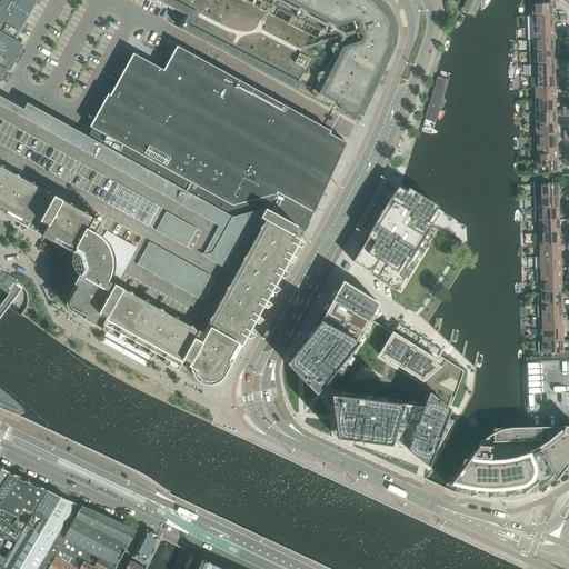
[(0,81),(3,83),(5,82),(3,82),(5,80),(22,48),(23,47),(22,47),(15,42),(25,23),(25,22),(29,13),(30,15),(30,13),(35,5),(36,3),(37,0),(3,0),(0,6),(0,81)]
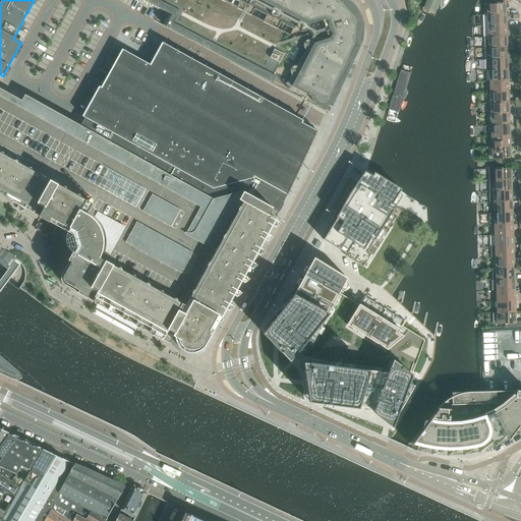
[(141,0),(172,15),(166,27),(316,107),(316,106),(319,102),(324,103),(329,92),(331,90),(333,90),(358,39),(359,39),(358,35),(357,34),(359,31),(356,27),(353,23),(352,19),(352,14),(354,10),(351,9),(349,8),(348,4),(339,0),(141,0)]
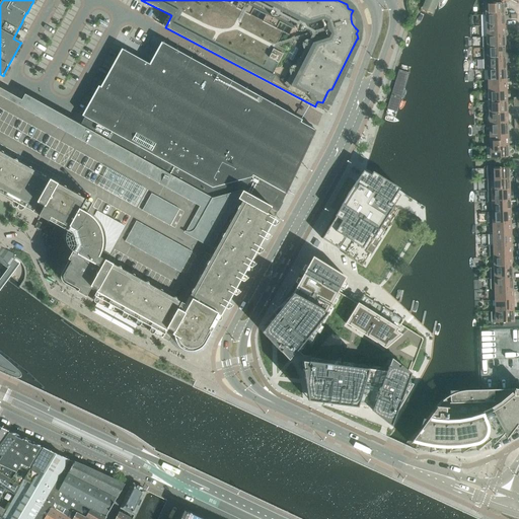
[(439,0),(424,0),(420,11),(433,16),(439,0)]
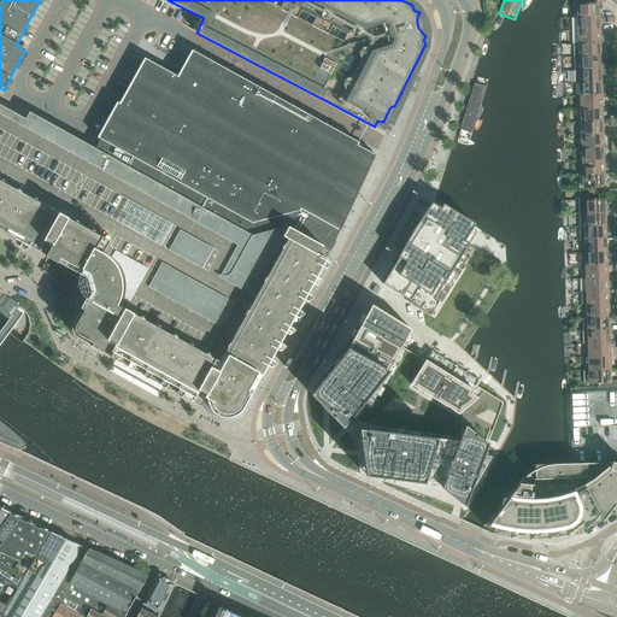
[(600,18),(599,4),(601,0),(595,0),(595,4),(591,4),(591,0),(577,0),(574,4),(575,18),(579,18),(600,18)]
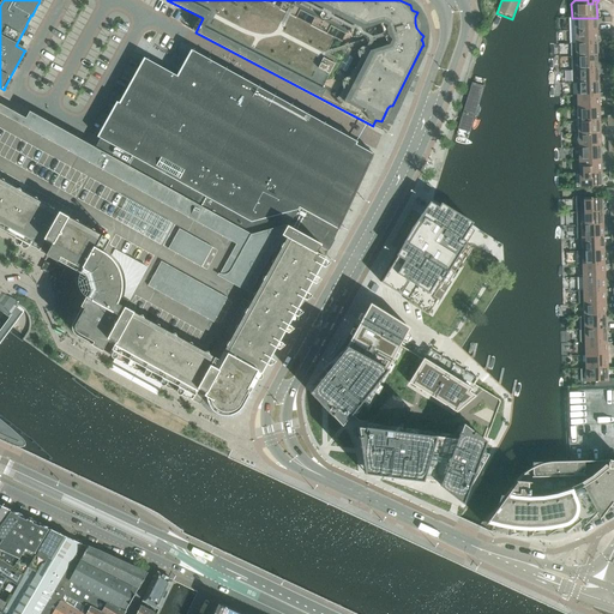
[(576,18),(577,31),(597,30),(597,18),(576,18)]
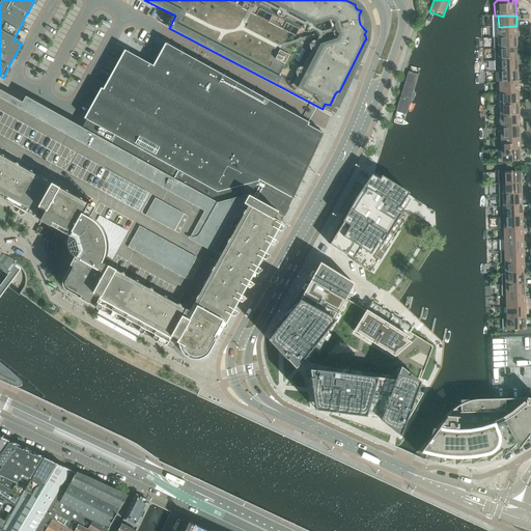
[(499,27),(499,38),(516,37),(516,26),(499,27)]
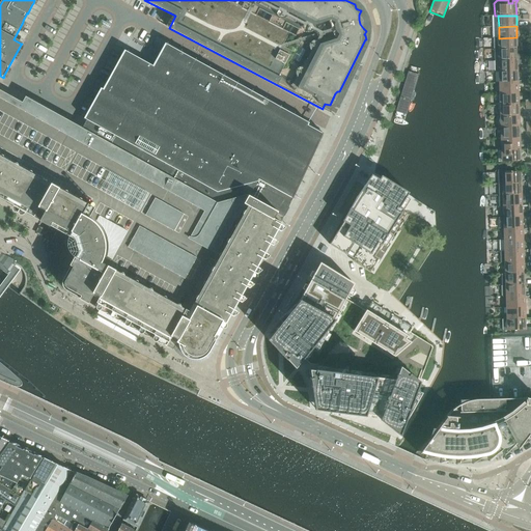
[(499,38),(499,49),(518,49),(516,37),(499,38)]
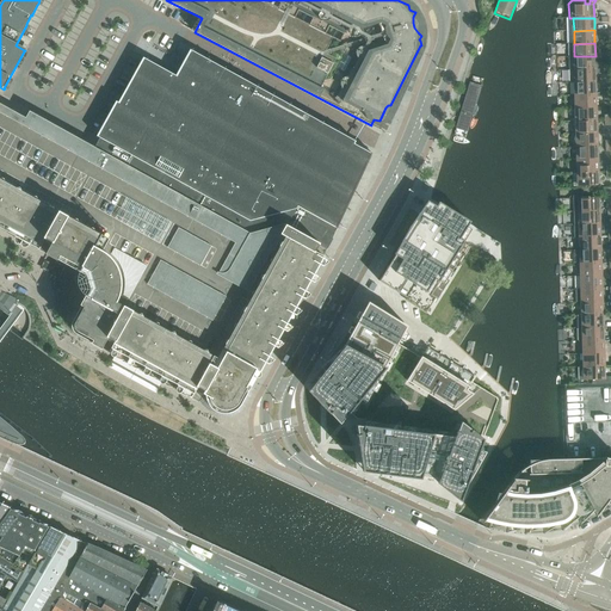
[(357,143),(192,51),(178,79),(144,60),(122,104),(117,103),(97,142),(31,107),(26,117),(0,102),(0,228),(41,251),(47,241),(54,245),(48,254),(67,265),(60,278),(61,292),(63,296),(68,306),(80,312),(74,323),(73,326),(73,328),(74,332),(75,333),(78,334),(78,335),(104,350),(193,399),(198,389),(205,393),(204,395),(207,396),(208,400),(208,401),(209,405),(211,407),(215,411),(217,413),(221,414),(223,414),(227,414),(232,414),(235,413),(238,411),(241,408),(258,377),(265,365),(314,277),(319,267),(329,250),(337,229),(337,227),(359,178),(372,154),(356,146),(357,143)]
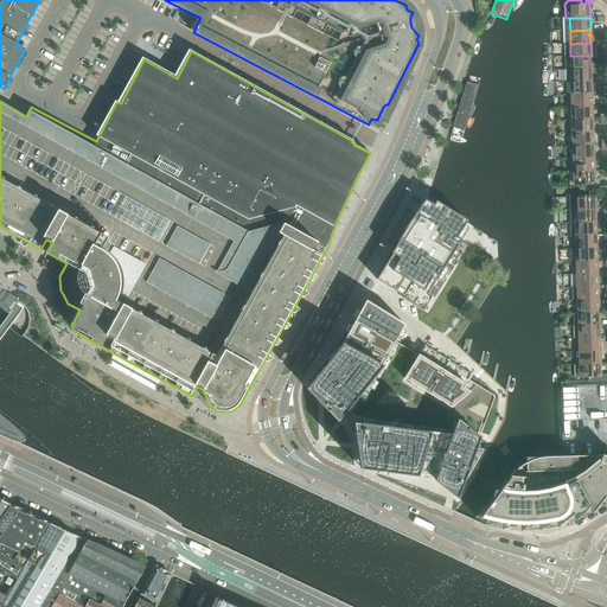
[(570,56),(572,69),(592,69),(592,56),(570,56)]
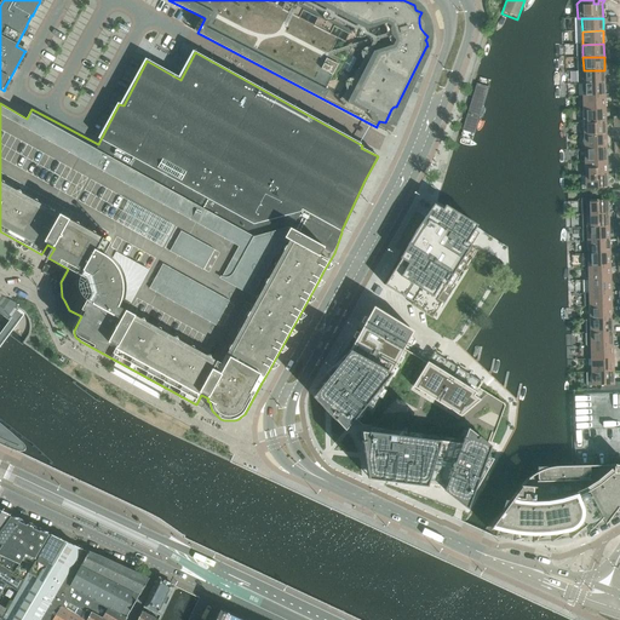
[(584,70),(584,84),(604,82),(604,70),(584,70)]
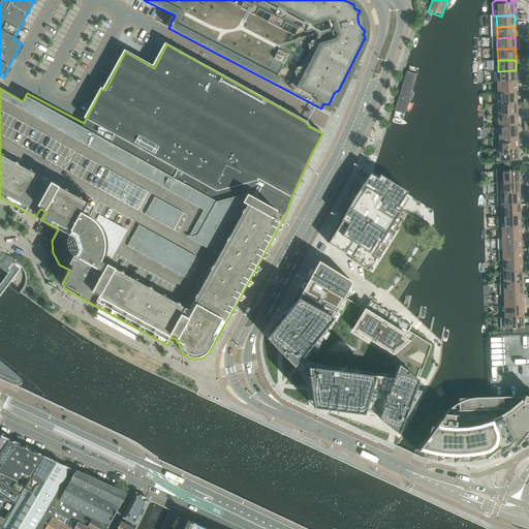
[(417,66),(407,63),(393,113),(402,116),(417,66)]
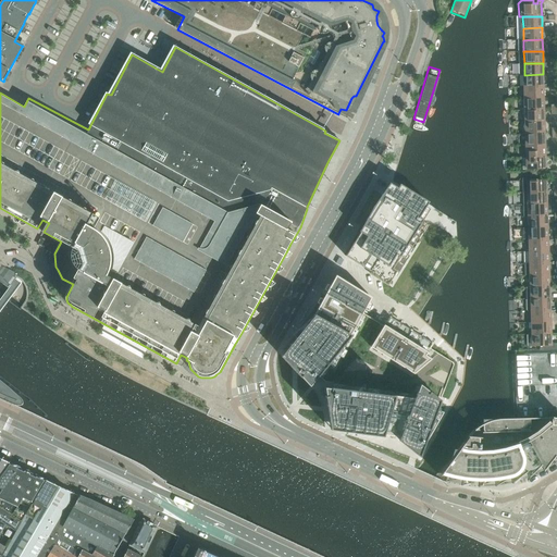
[(524,75),(525,87),(544,86),(543,74),(524,75)]
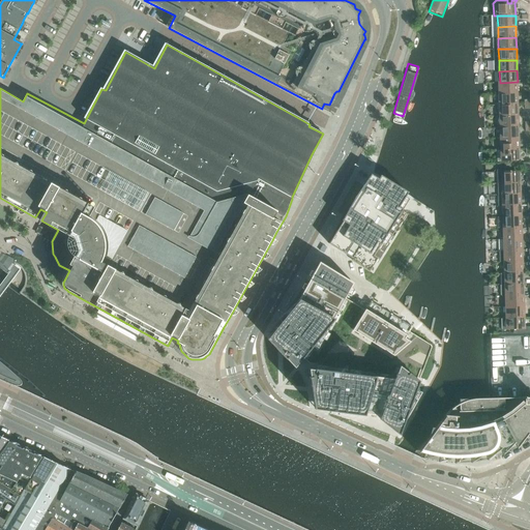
[(500,83),(500,94),(518,93),(518,82),(500,83)]
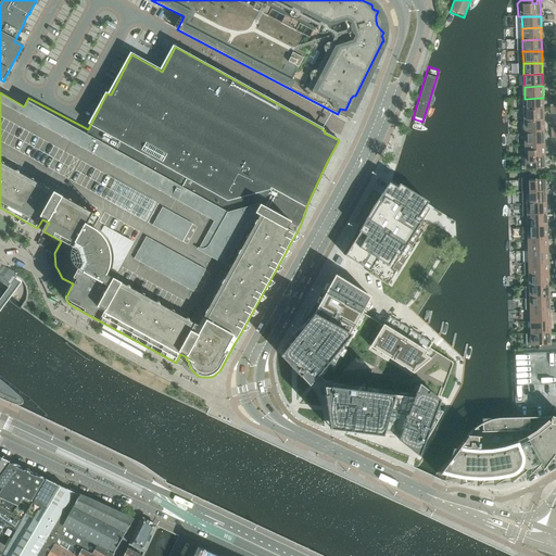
[(543,110),(543,98),(525,99),(525,111),(543,110)]
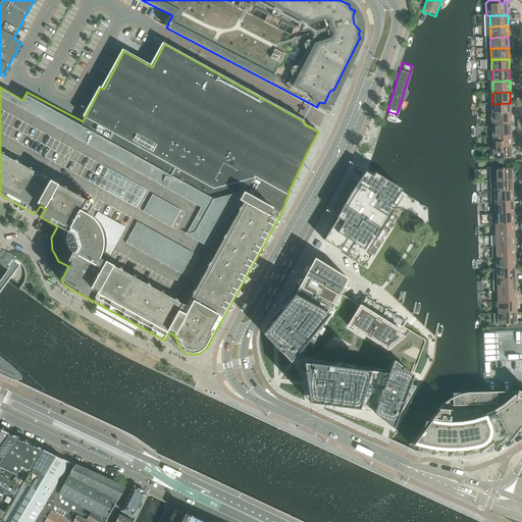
[(511,114),(510,103),(492,104),(493,115),(511,114)]
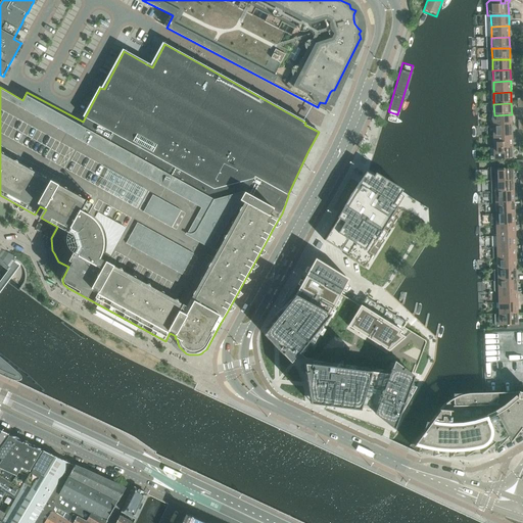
[(494,115),(494,126),(512,126),(512,114),(494,115)]
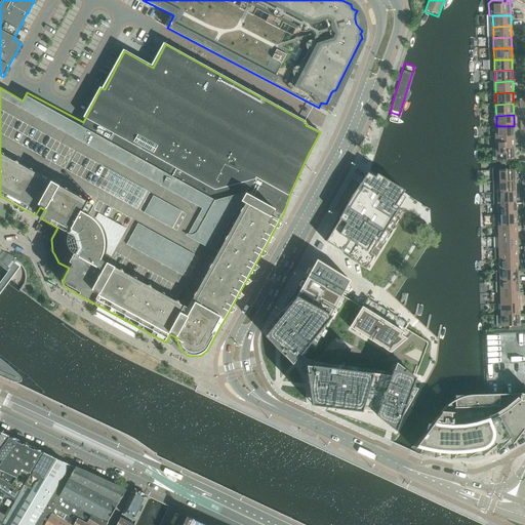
[(514,126),(496,126),(496,137),(514,137),(514,126)]
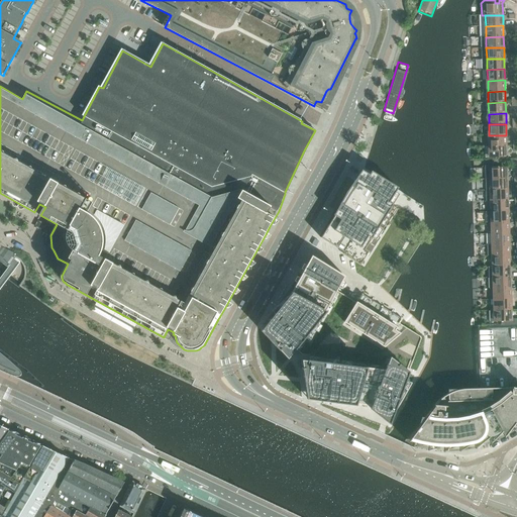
[(489,135),(490,146),(507,145),(506,135),(489,135)]
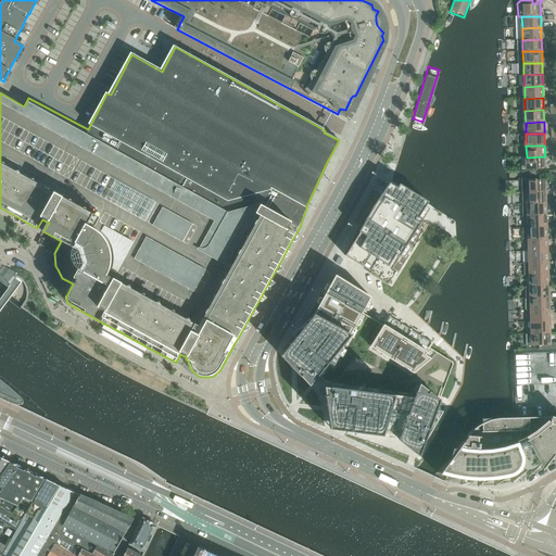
[(545,156),(527,158),(527,168),(527,169),(545,169),(545,156)]
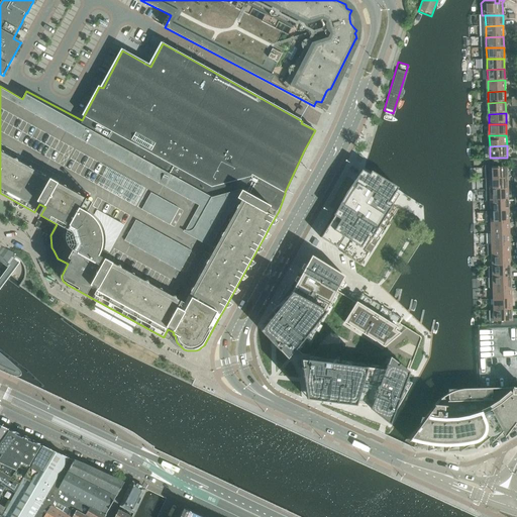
[(490,170),(491,179),(508,179),(507,168),(490,168),(490,170)]
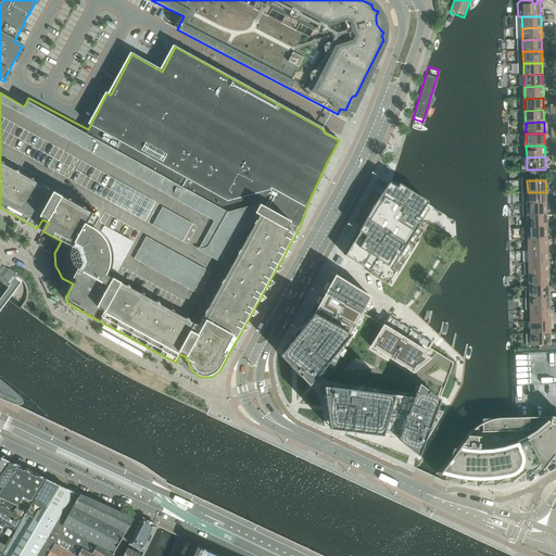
[(528,192),(528,204),(546,204),(546,192),(528,192)]
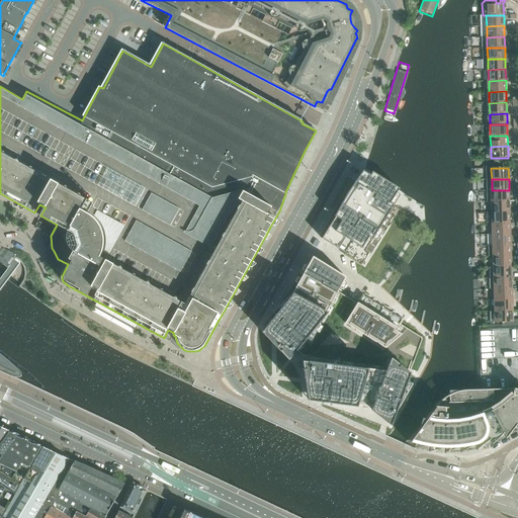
[(324,239),(310,266),(368,298),(418,219),(395,204),(387,199),(391,195),(386,193),(372,184),(370,188),(370,189),(364,186),(364,185),(363,184),(359,182),(357,181),(356,180),(355,182),(351,187),(349,191),(348,191),(348,192),(345,196),(342,202),(341,204),(341,203),(339,207),(336,213),(335,216),(336,216),(332,222),(330,225),(329,227),(327,231),(323,236),(322,238),(324,239)]
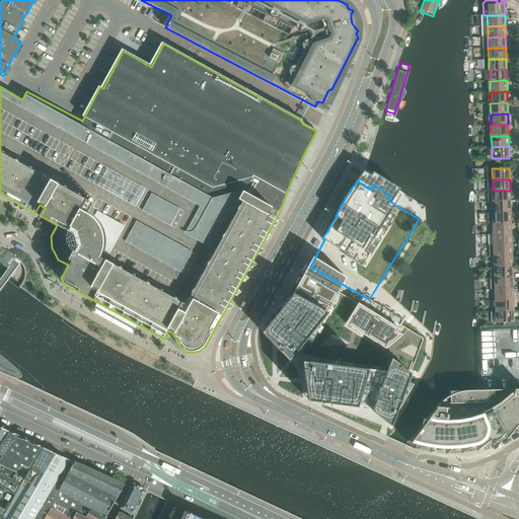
[(493,202),(510,201),(510,191),(493,191),(493,202)]
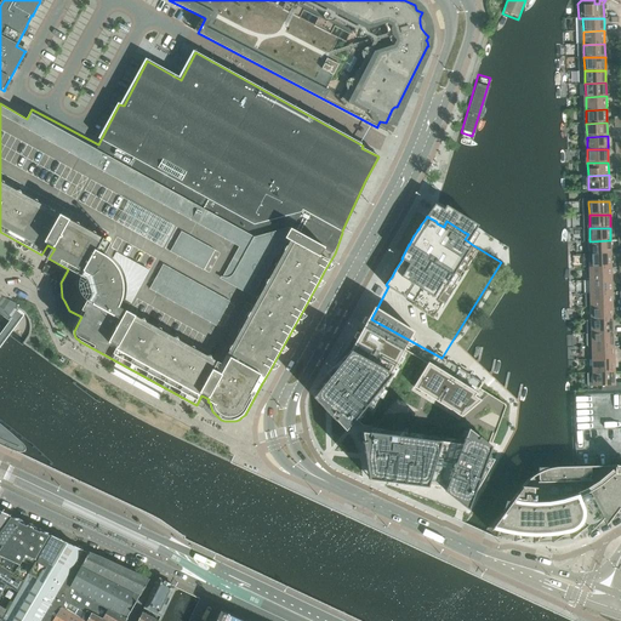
[(611,254),(610,240),(590,241),(591,255),(611,254)]
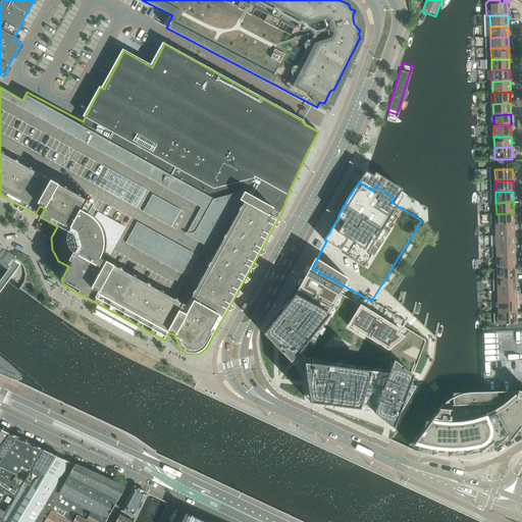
[(514,224),(514,213),(497,214),(497,225),(514,224)]
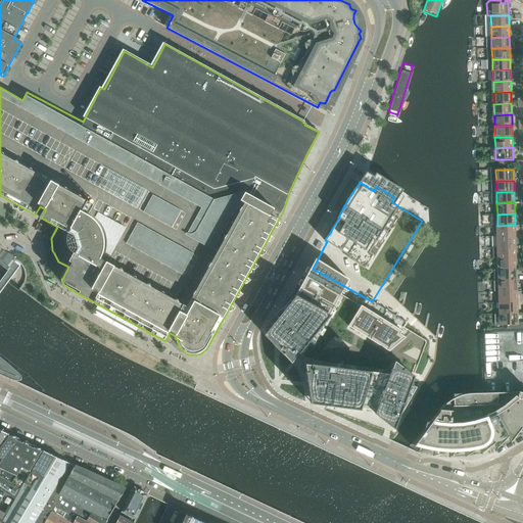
[(497,236),(515,236),(515,225),(497,226),(497,236)]
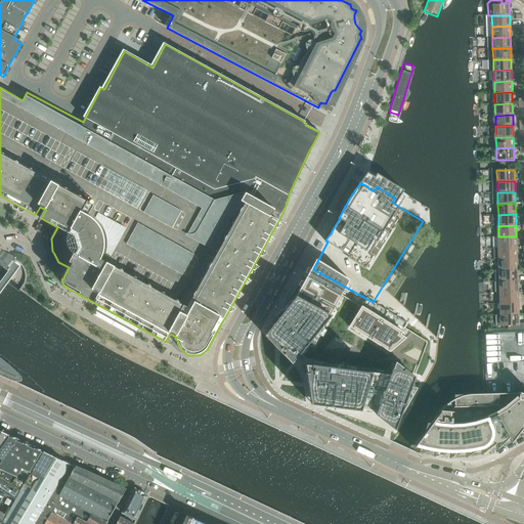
[(492,237),(493,249),(499,248),(517,248),(516,236),(498,236),(492,237)]
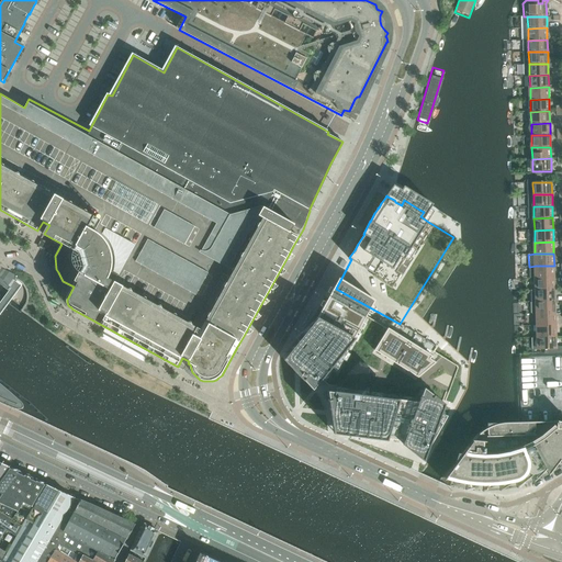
[(536,266),(536,278),(554,278),(554,266),(536,266)]
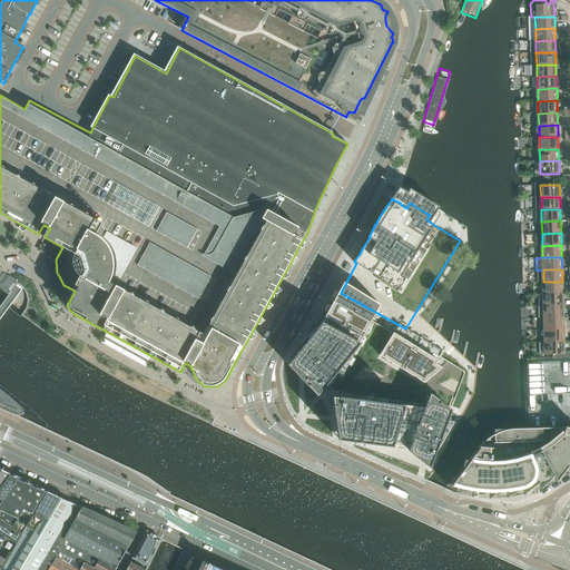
[(543,294),(563,294),(562,282),(543,282),(543,294)]
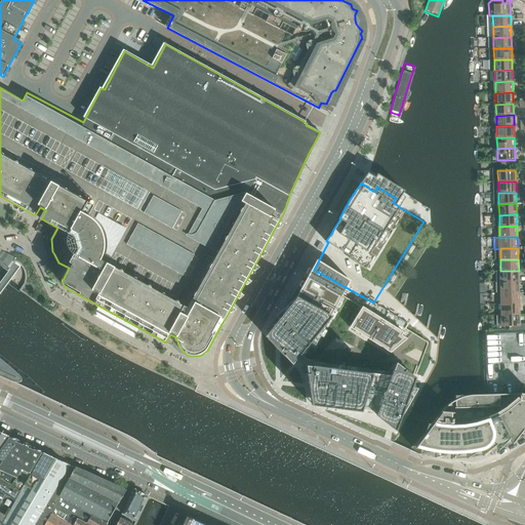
[(293,308),(259,352),(264,372),(274,391),(291,402),(308,409),(391,442),(398,431),(427,350),(366,314),(373,303),(314,270),(293,308)]
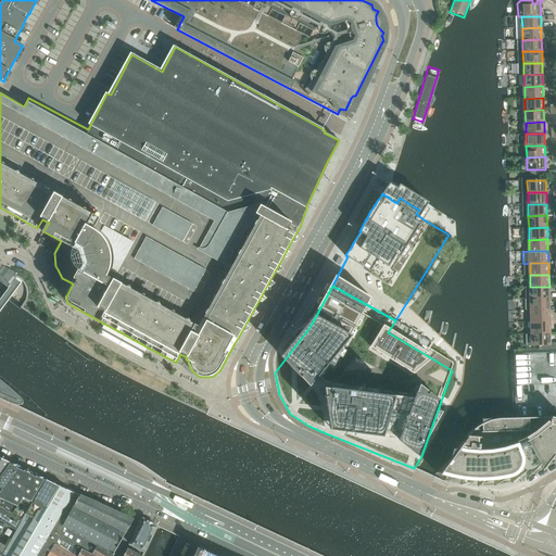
[(525,287),(525,299),(550,299),(550,287),(530,287),(525,287)]
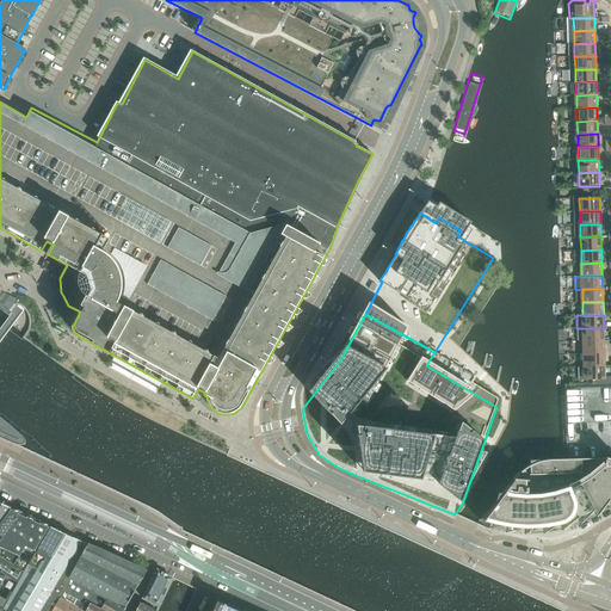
[(578,341),(584,341),(604,340),(604,328),(576,328),(578,341)]
